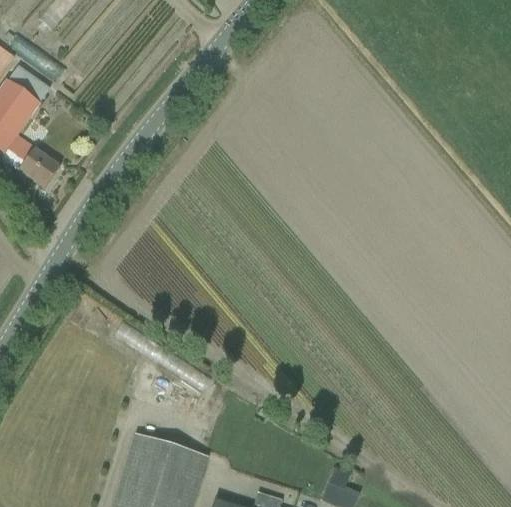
[(0,46),(0,75),(14,56),(0,46)]
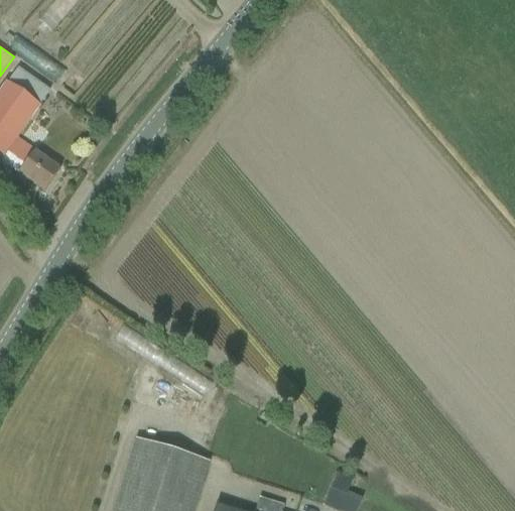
[(19,170),(28,177),(44,189),(60,167),(17,135),(38,105),(36,103),(49,86),(19,65),(0,91),(0,151),(21,167),(19,170)]
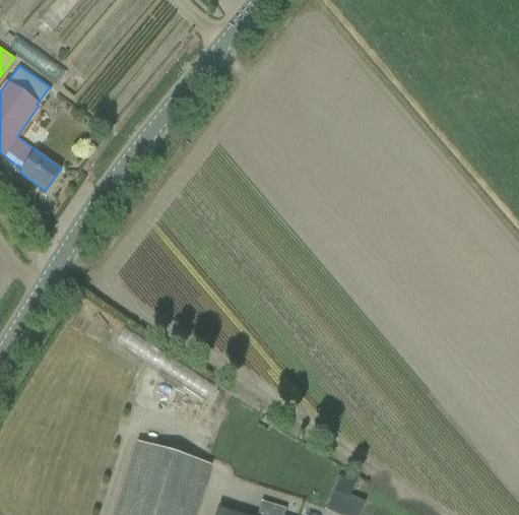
[(137,440),(113,514),(194,514),(211,463),(137,440)]
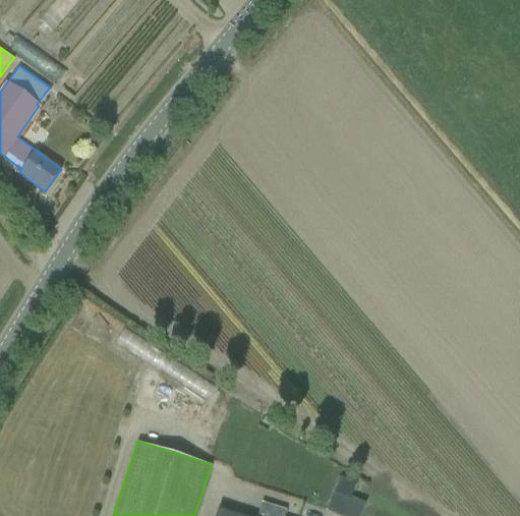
[(339,512),(353,478),(341,473),(327,507),(339,512)]
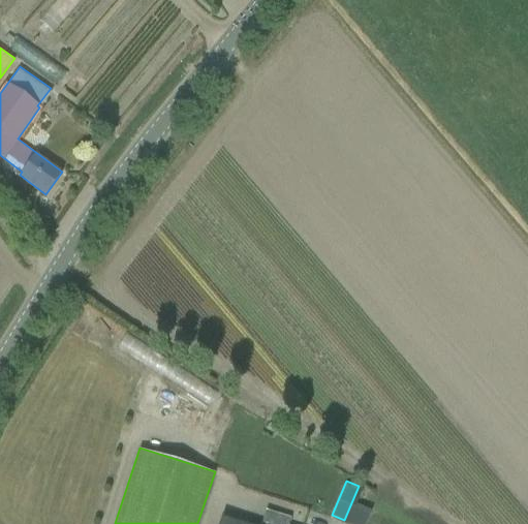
[(257,523),(223,513),(219,523),(257,523)]
